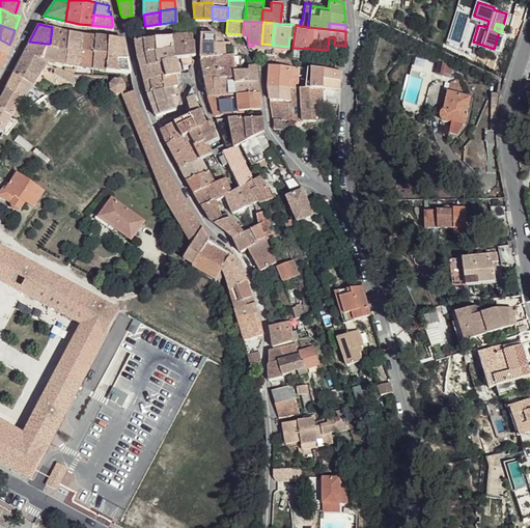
[(201,26),(200,56),(215,54),(214,43),(222,42),(222,40),(222,37),(217,33),(216,33),(216,31),(214,32),(211,30),(201,26)]
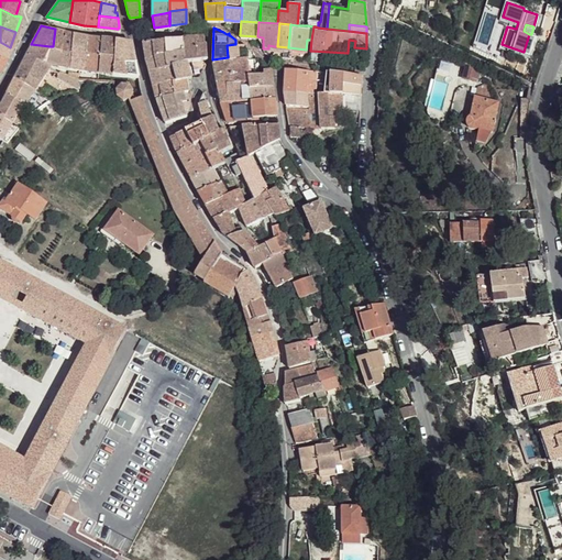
[(64,31),(55,29),(53,46),(50,46),(43,59),(52,63),(58,64),(64,31)]
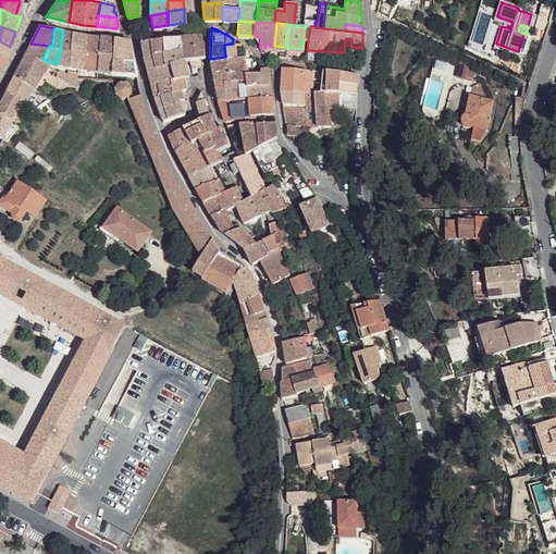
[(72,32),(63,31),(58,63),(70,66),(72,33),(72,32)]
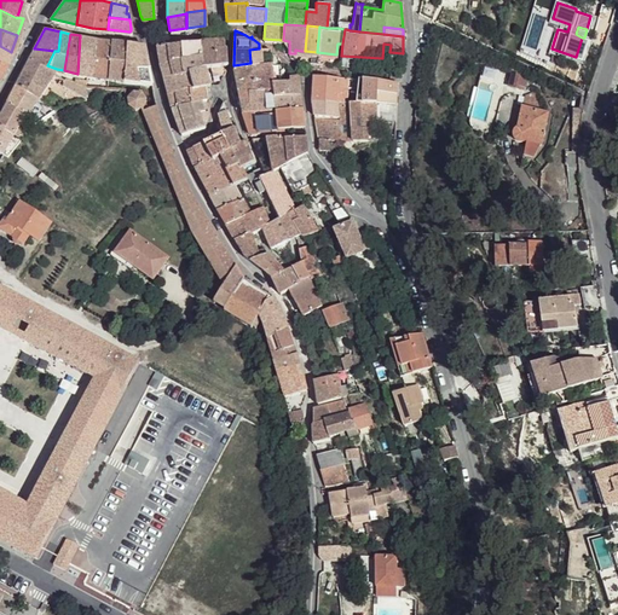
[(97,39),(80,36),(78,74),(86,75),(92,75),(97,39)]
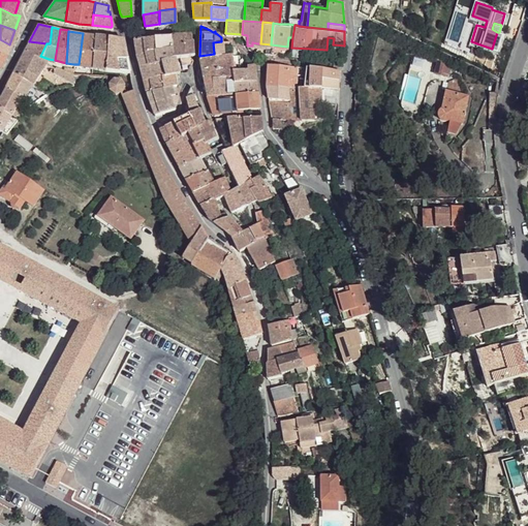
[(191,32),(172,34),(172,47),(173,56),(175,56),(180,55),(181,61),(192,61),(195,53),(193,39),(191,38),(191,32)]
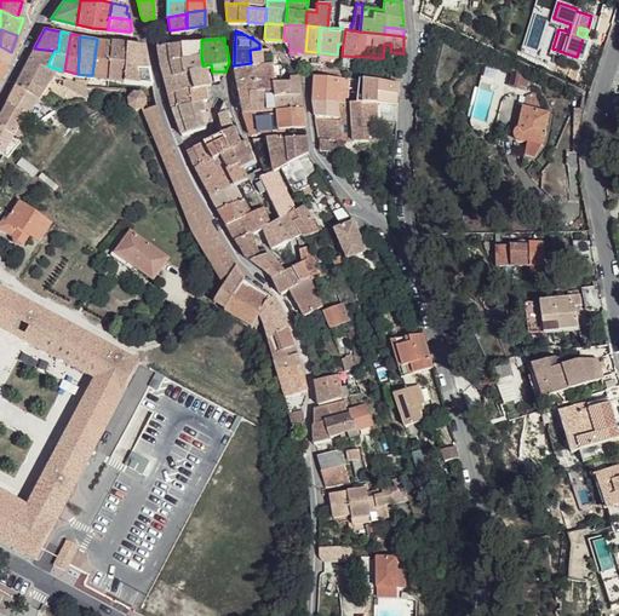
[(112,40),(97,39),(92,75),(108,78),(112,40)]
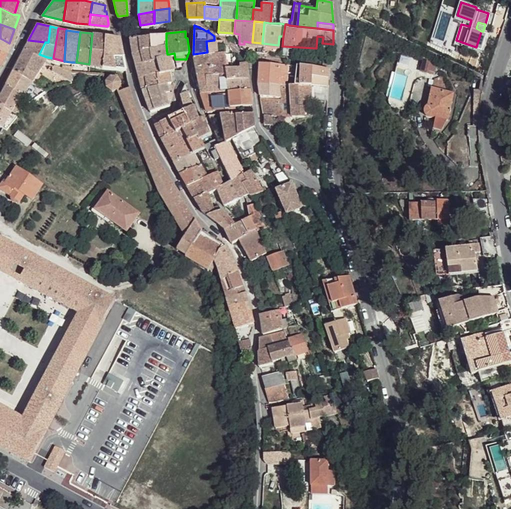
[(105,34),(92,33),(89,64),(102,66),(103,55),(105,34)]
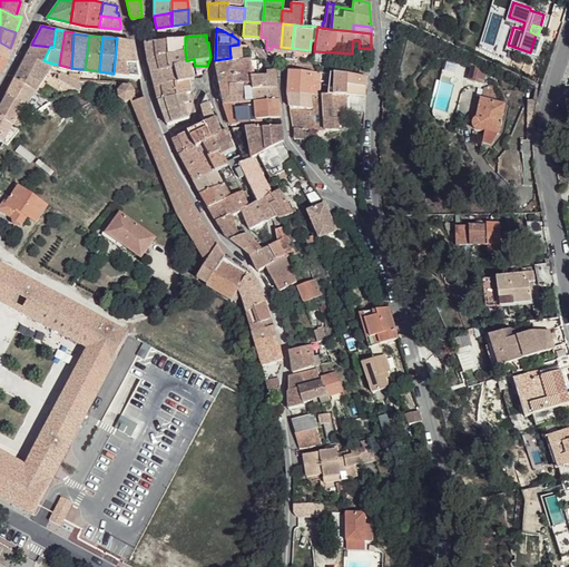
[(185,37),(166,39),(167,52),(185,50),(185,37)]
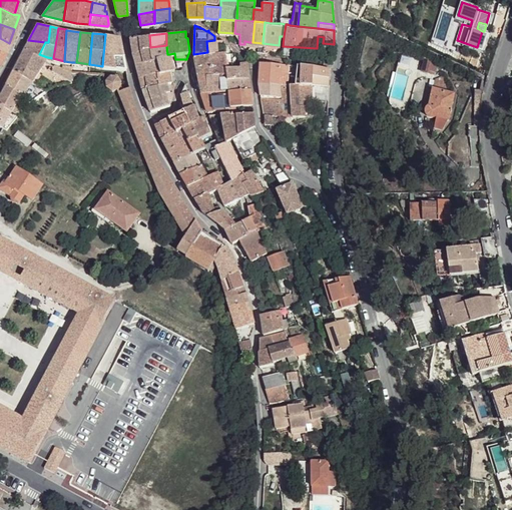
[(118,36),(105,34),(103,55),(123,54),(118,36)]
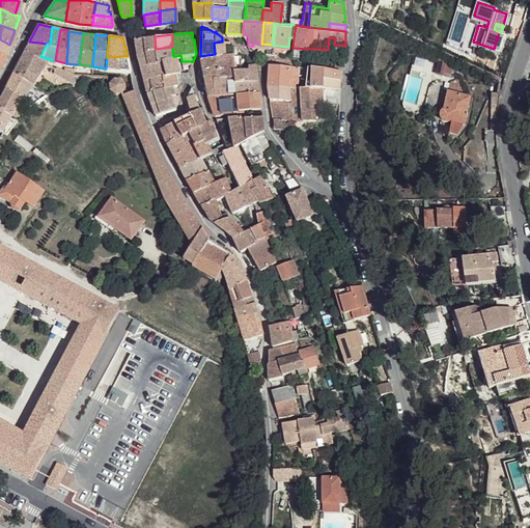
[(156,49),(155,36),(134,38),(137,54),(156,49)]
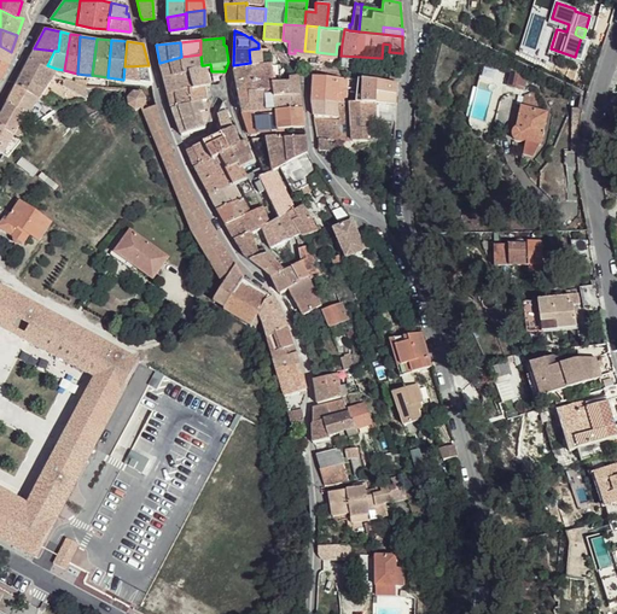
[(0,72),(5,65),(11,52),(0,46),(0,72)]
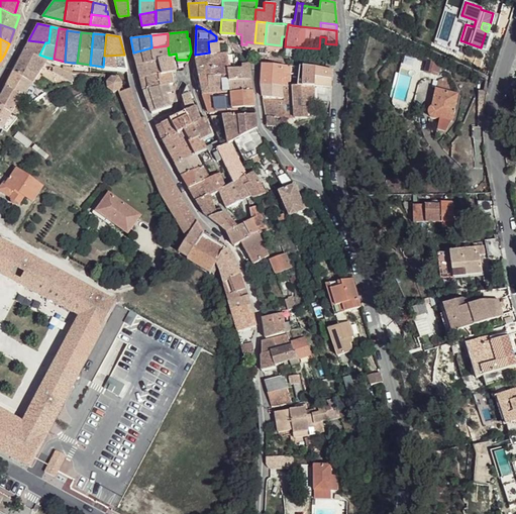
[(226,52),(226,50),(225,39),(216,39),(216,40),(208,41),(209,53),(226,52)]
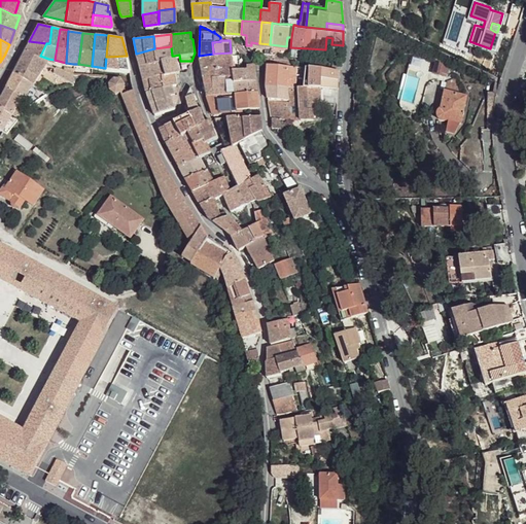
[(46,43),(29,41),(13,70),(32,82),(47,60),(48,59),(40,56),(46,43)]
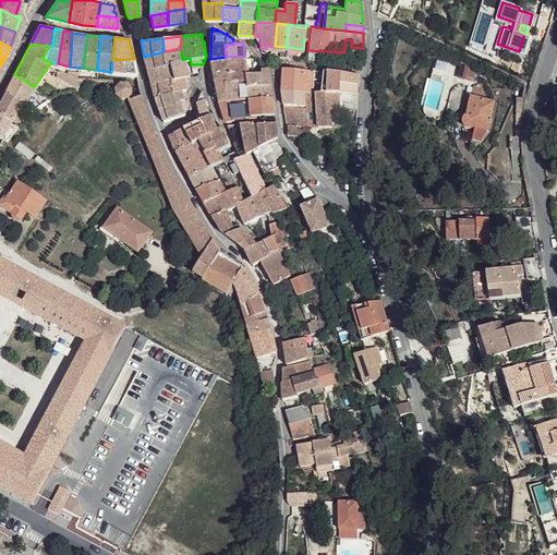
[(181,49),(164,51),(166,64),(169,64),(174,79),(183,76),(184,76),(188,75),(184,59),(182,59),(181,49)]
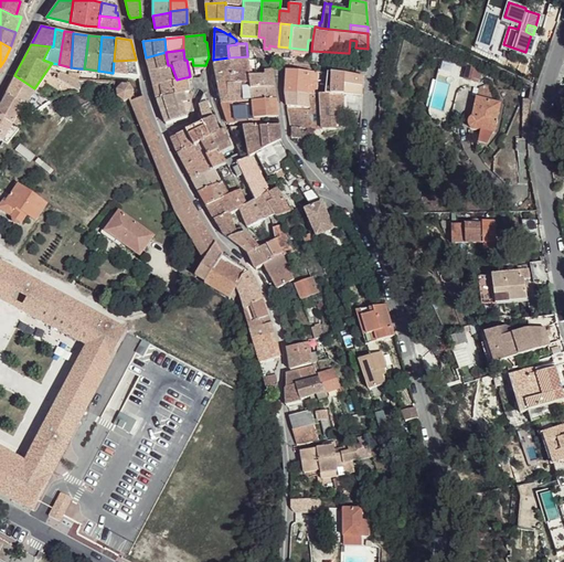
[(168,65),(166,52),(146,57),(149,72),(157,69),(168,65)]
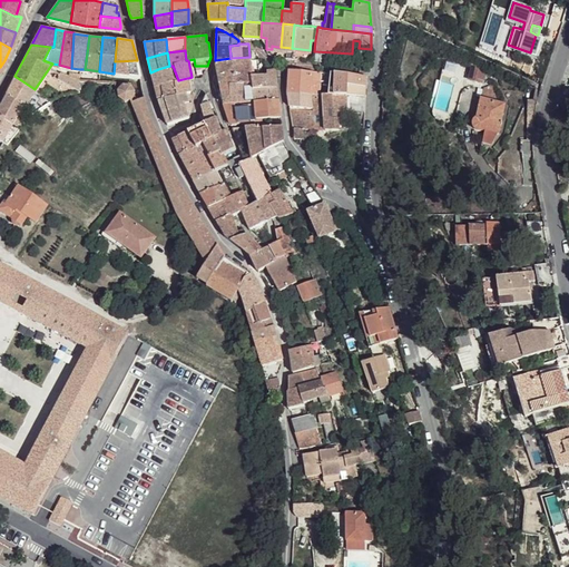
[(219,84),(223,101),(234,99),(253,98),(252,87),(275,85),(275,84),(275,70),(274,68),(273,67),(265,68),(265,72),(251,74),(249,57),(231,58),(215,60),(214,60),(219,84)]
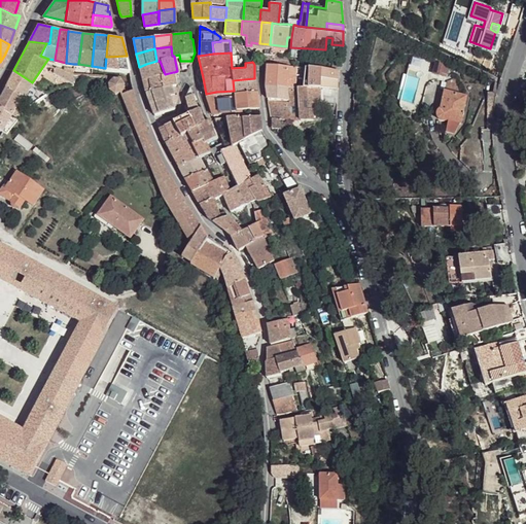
[(106,57),(105,68),(119,69),(130,70),(130,69),(127,56),(106,57)]
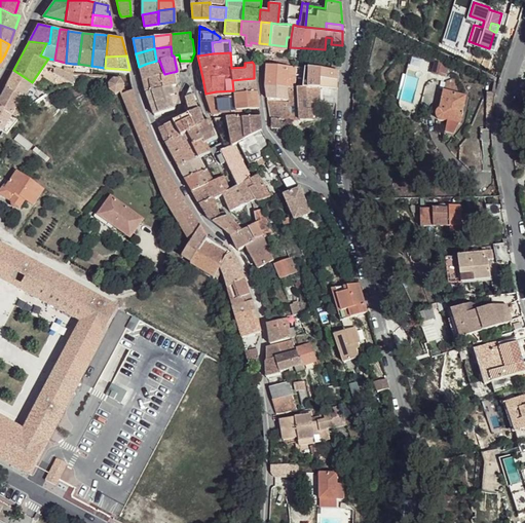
[(159,61),(156,61),(146,64),(139,67),(142,78),(164,74),(159,61)]
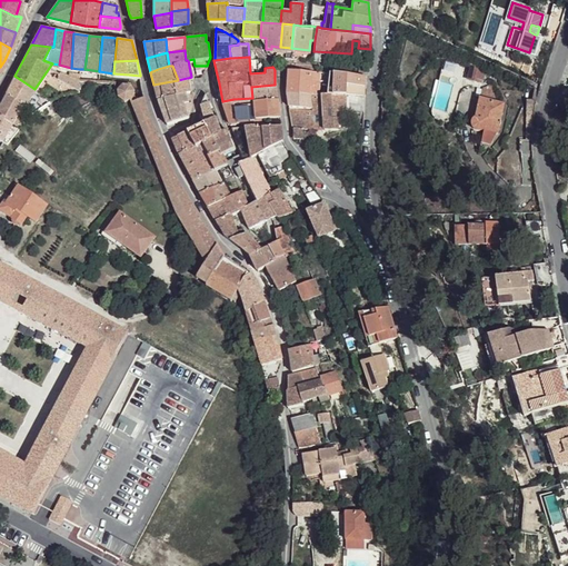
[(466,77),(477,79),(478,67),(467,66),(466,77)]
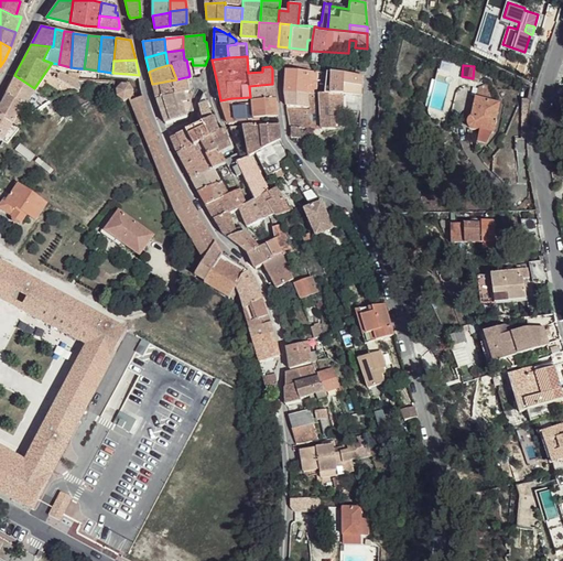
[(284,66),(283,79),(307,81),(307,67),(284,66)]
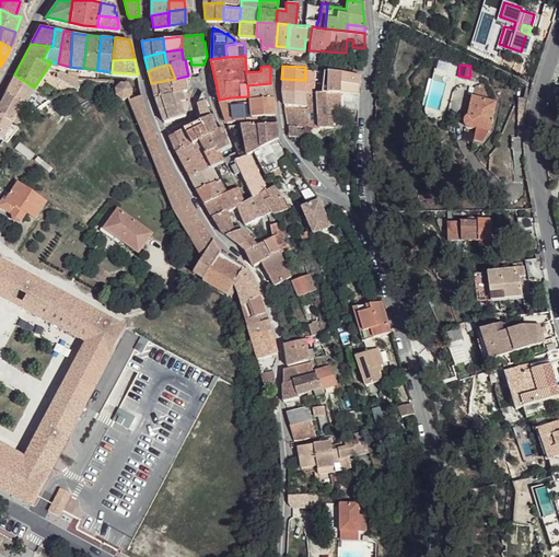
[(77,86),(78,77),(58,70),(56,74),(77,86)]
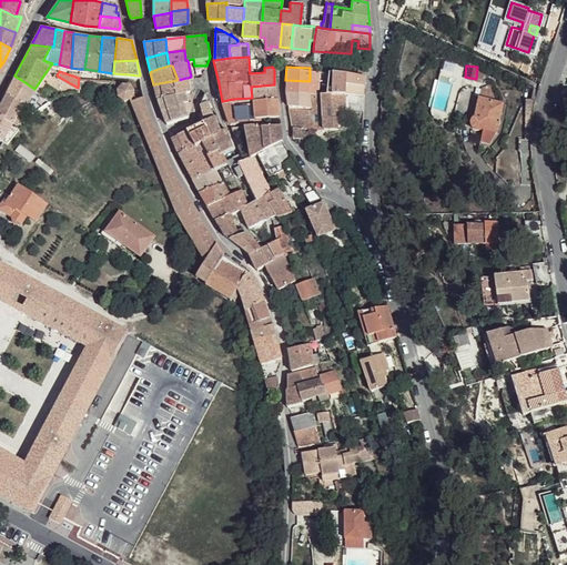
[(364,73),(345,71),(345,82),(363,83),(364,73)]
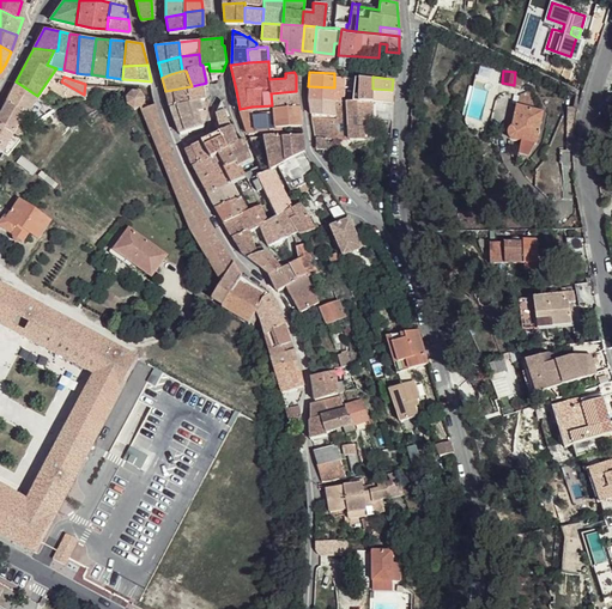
[(37,96),(16,81),(6,99),(24,111),(26,113),(37,96)]
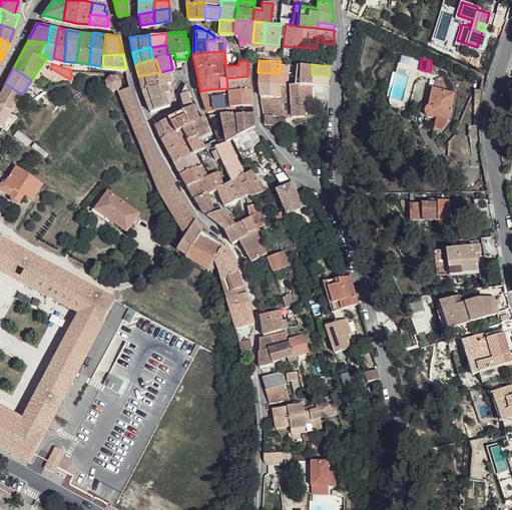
[(160,72),(138,76),(141,87),(166,81),(171,80),(169,70),(168,70),(160,72)]
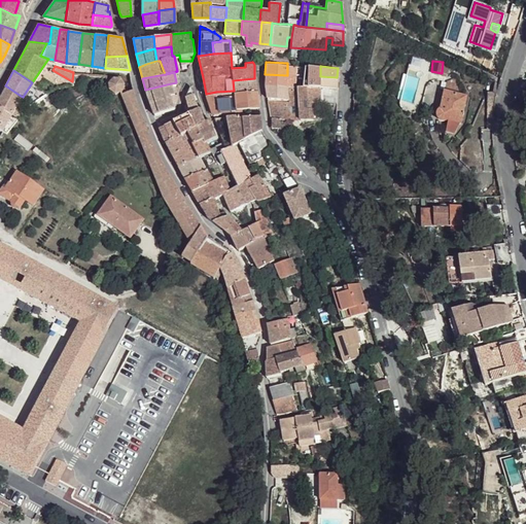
[(287,75),(265,74),(265,83),(267,96),(288,97),(286,84),(287,83),(287,75)]
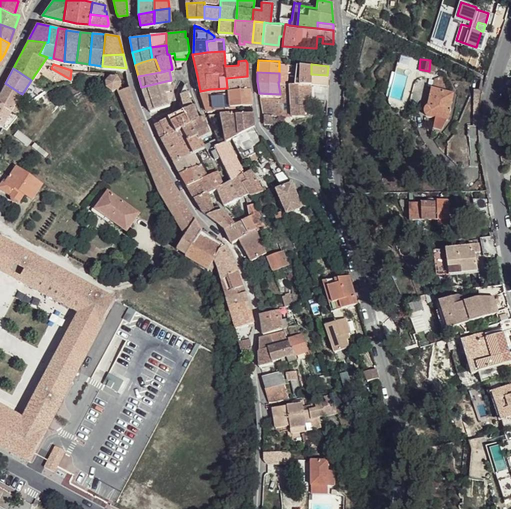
[(120,80),(117,75),(109,74),(105,78),(105,84),(111,88),(116,87),(144,156),(154,150),(149,140),(146,134),(138,114),(132,98),(128,85),(125,86),(119,82),(120,80)]
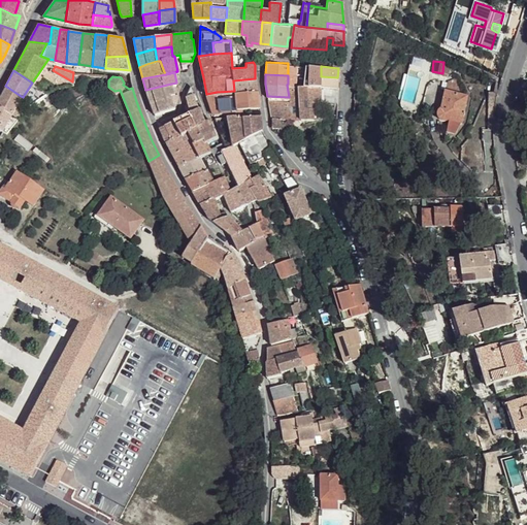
[(321,76),(320,85),(336,86),(337,77),(321,76)]
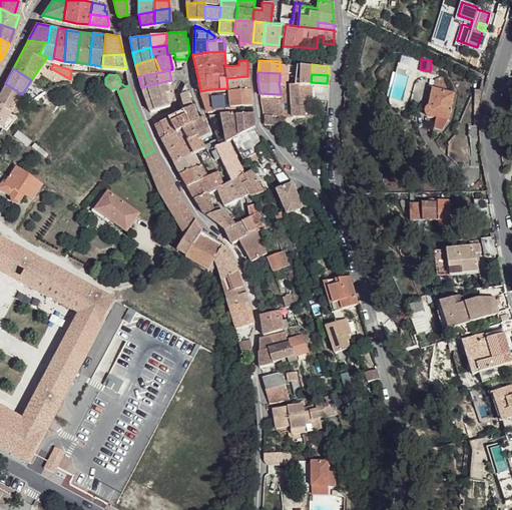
[(226,78),(227,88),(227,89),(235,88),(249,87),(247,76),(226,78)]
